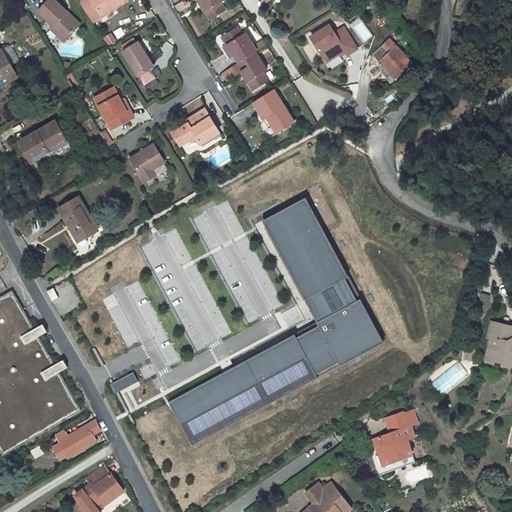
[(80,23),(54,0),(48,0),(38,11),(51,23),(67,37),(80,23)]
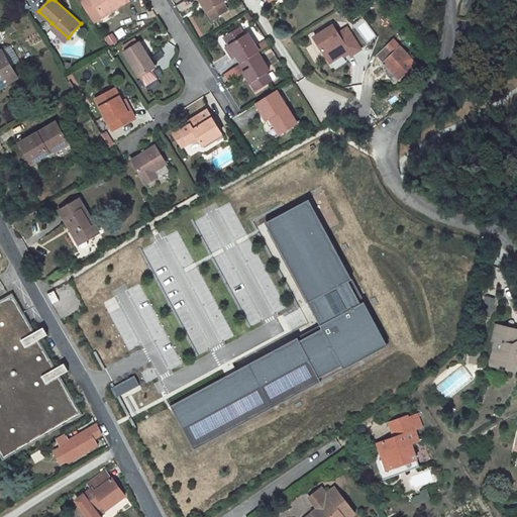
[(94,24),(131,1),(129,0),(85,0),(81,3),(94,24)]
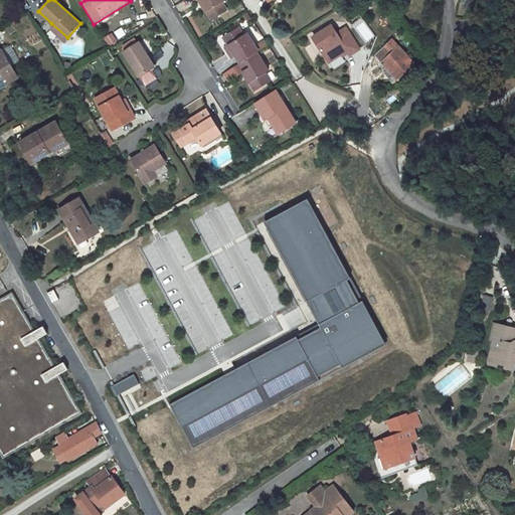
[(197,1),(211,24),(226,14),(223,8),(227,6),(223,0),(197,0),(198,0),(197,1)]
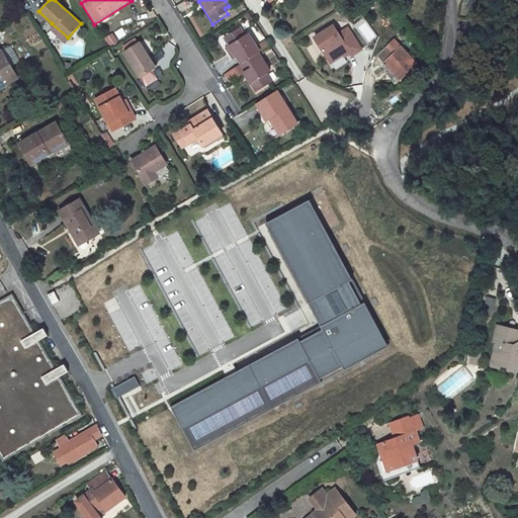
[(324,45),(338,34),(328,19),(317,26),(321,33),(318,35),(319,36),(324,45)]
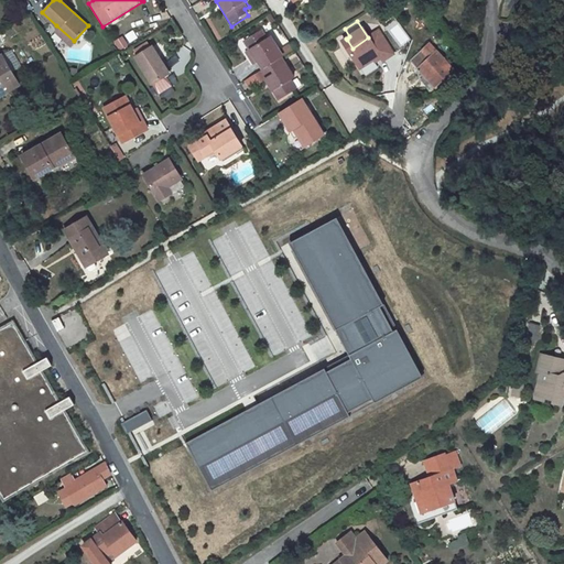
[(399,24),(389,30),(397,46),(407,41),(399,24)]
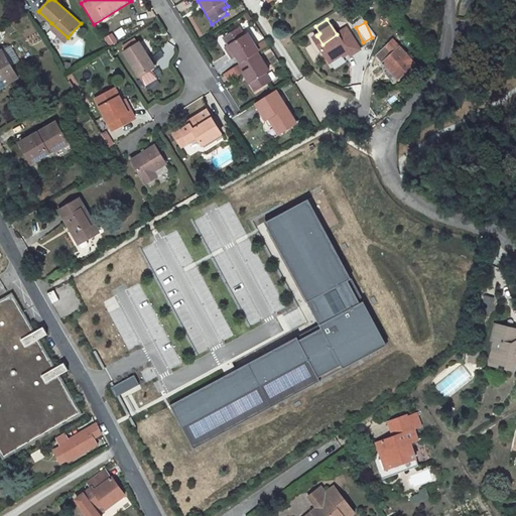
[(63,41),(68,37),(51,23),(48,27),(63,41)]
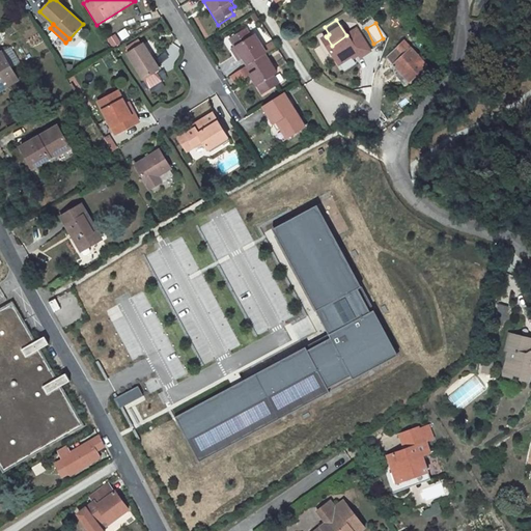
[(124,28),(116,32),(120,39),(129,35),(124,28)]
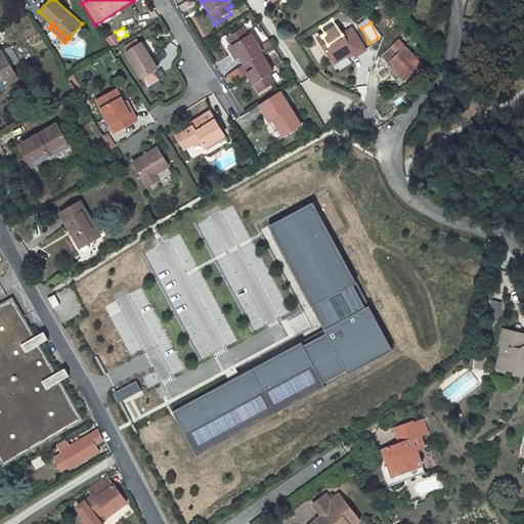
[(242,32),(225,42),(238,62),(239,61),(243,67),(262,55),(249,36),(246,38),(242,32)]
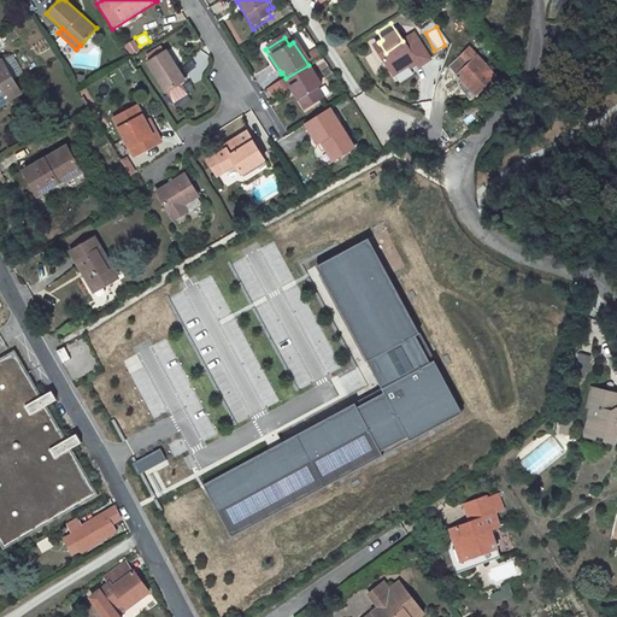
[(395,68),(413,56),(403,41),(386,53),(389,58),(395,68)]
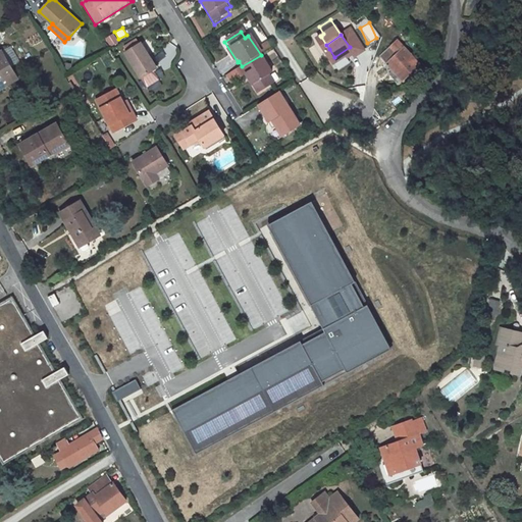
[(322,48),(326,45),(321,37),(315,41),(320,49),(322,48)]
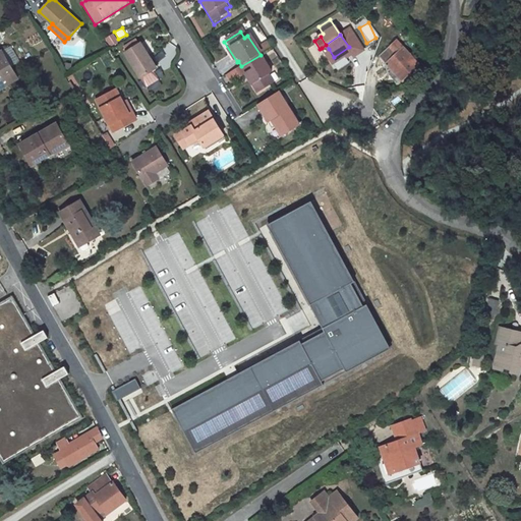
[(402,80),(418,65),(396,40),(389,46),(392,50),(396,55),(387,63),(393,70),(389,73),(398,83),(402,79),(402,80)]
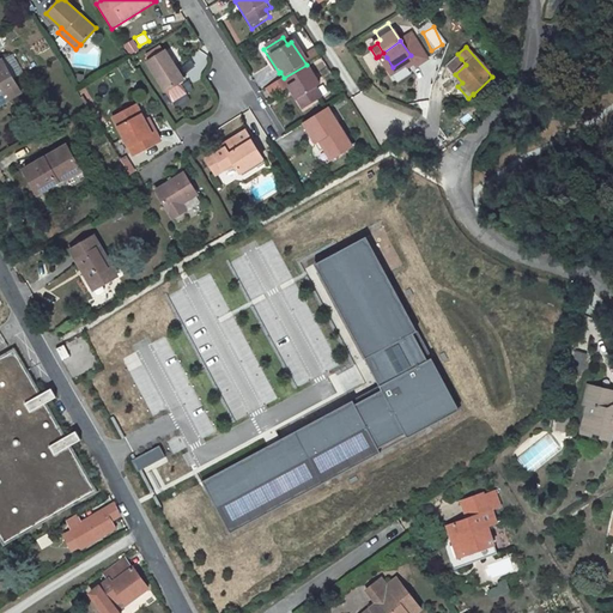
[(177,68),(165,50),(147,62),(165,92),(182,82),(175,70),(177,68)]
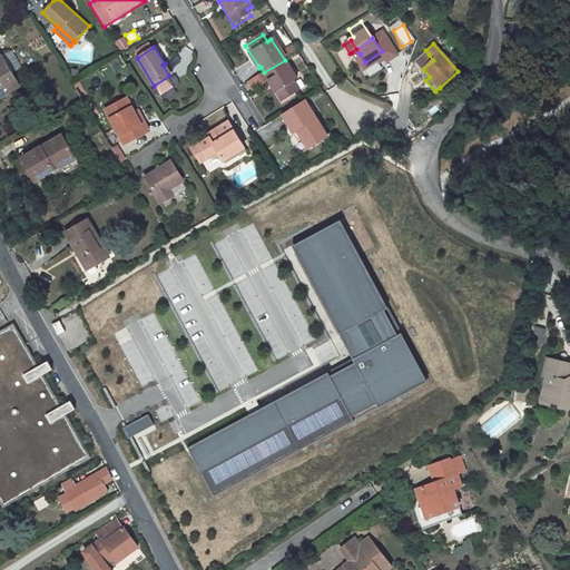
[(297,52),(294,47),(284,52),(288,58),(297,52)]
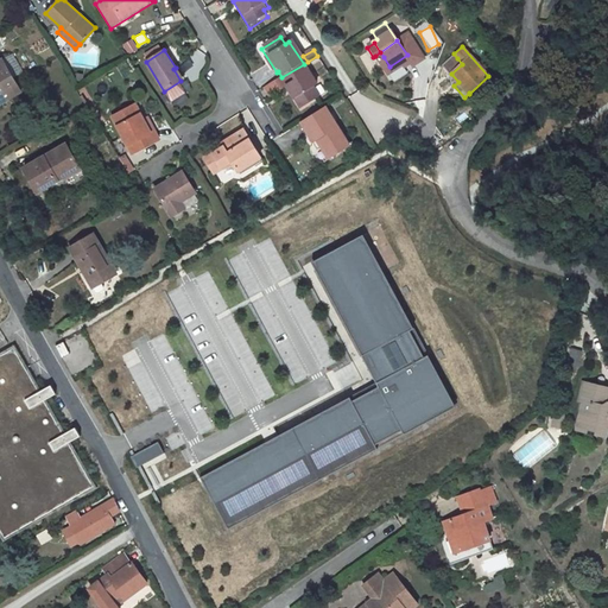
[(462,64),(457,58),(447,69),(451,74),(462,64)]
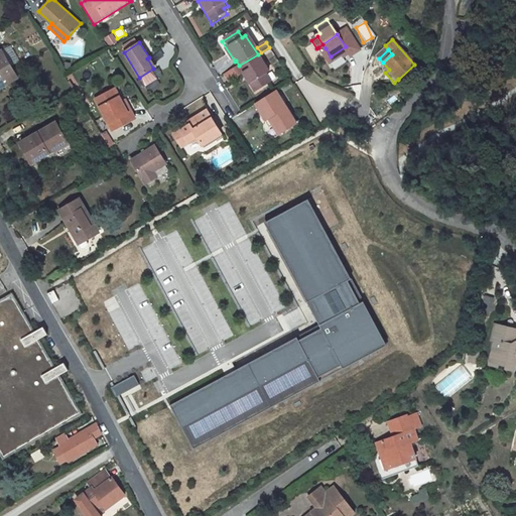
[(2,50),(0,51),(0,87),(3,86),(0,81),(0,78),(14,70),(2,50)]
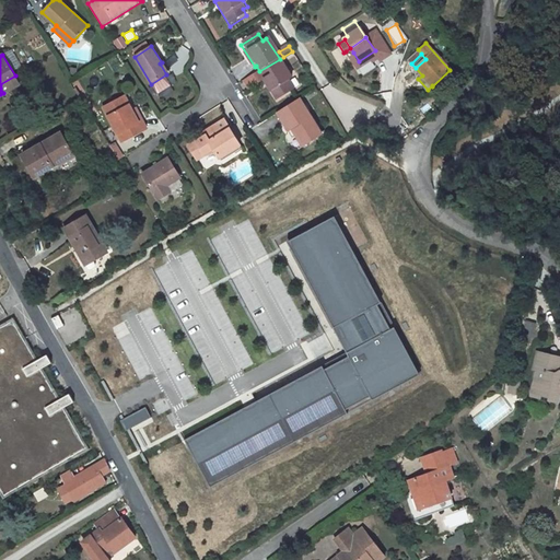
[(263,79),(277,102),(294,92),(290,85),(294,82),(280,59),(259,71),(265,79),(263,79)]
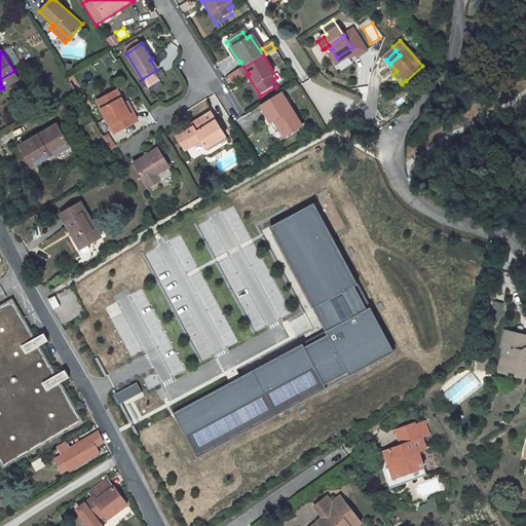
[(150,60),(156,70),(159,68),(153,58),(152,59),(150,60)]
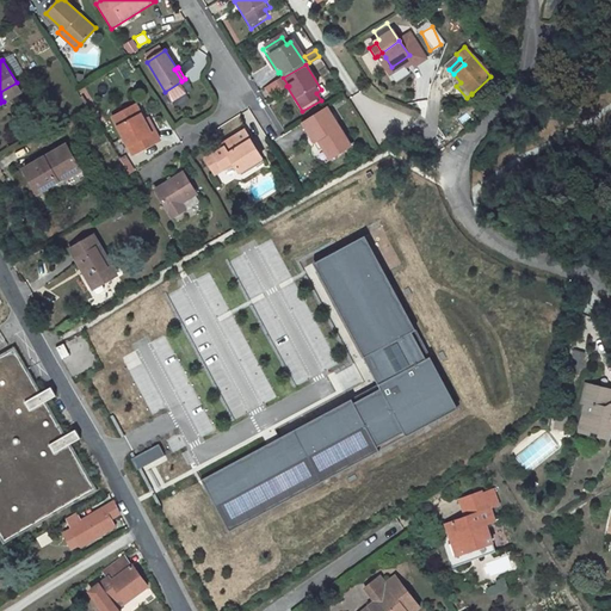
[(283,78),(265,88),(270,97),(287,86),(289,86),(283,78)]
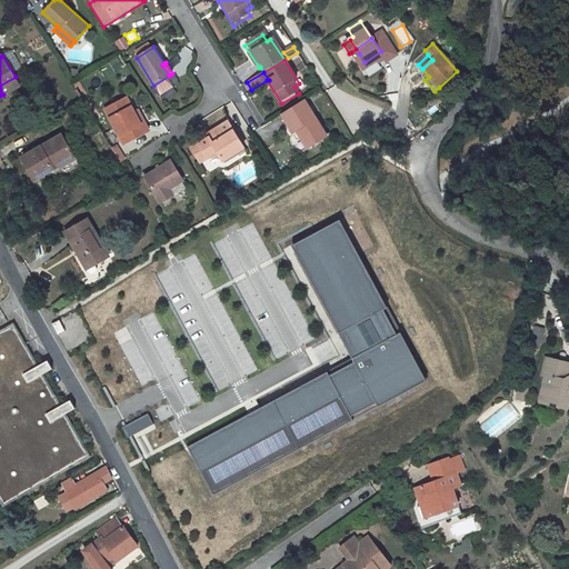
[(0,86),(0,89),(3,95),(20,85),(16,77),(0,86)]
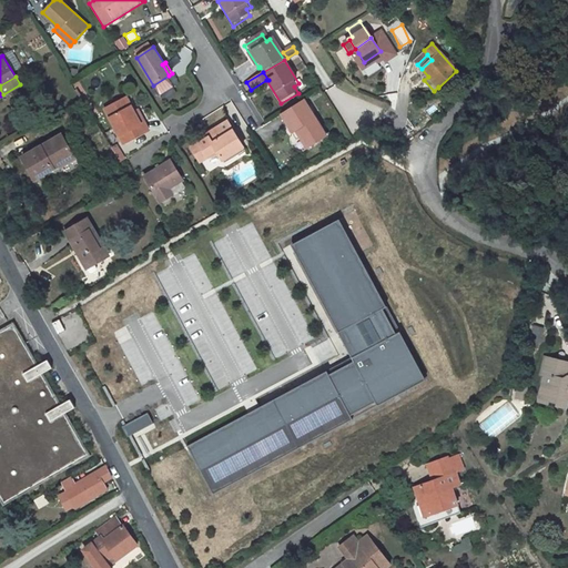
[(124,99),(103,111),(123,144),(149,130),(144,121),(140,124),(132,113),(124,99)]
